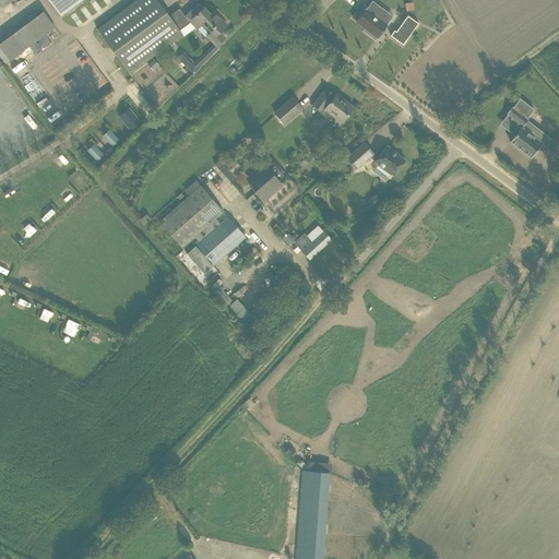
[(0,0),(0,6),(2,9),(13,0),(49,0),(62,18),(85,0),(0,0)]
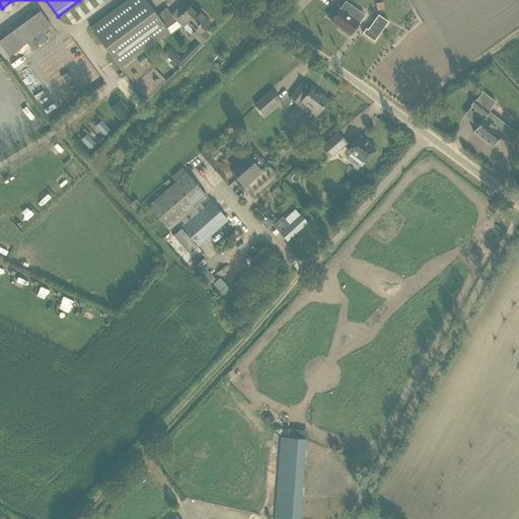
[(163,22),(162,23),(145,0),(127,0),(90,27),(121,68),(169,31),(166,27),(163,22)]
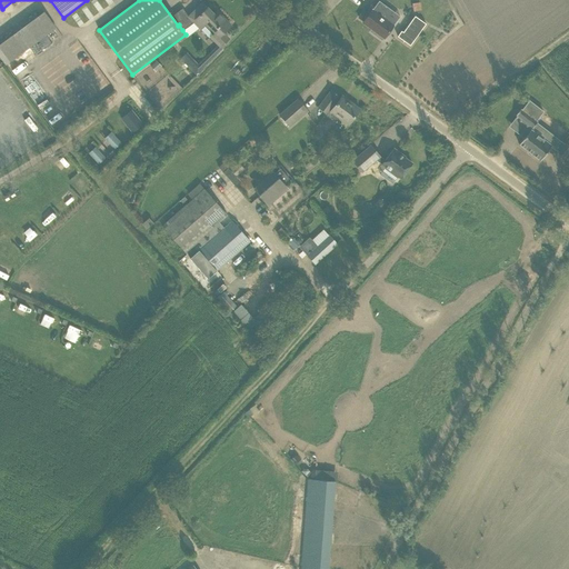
[(388,19),(393,11),(379,0),(377,0),(368,13),(363,11),(359,18),(363,21),(362,22),(385,38),(395,25),(388,19)]
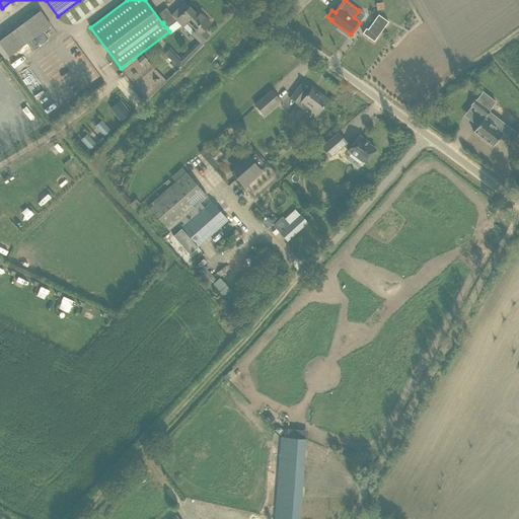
[(198,11),(196,13),(184,3),(172,15),(172,16),(170,17),(183,26),(188,22),(195,29),(191,32),(201,43),(208,35),(204,30),(210,23),(198,11)]
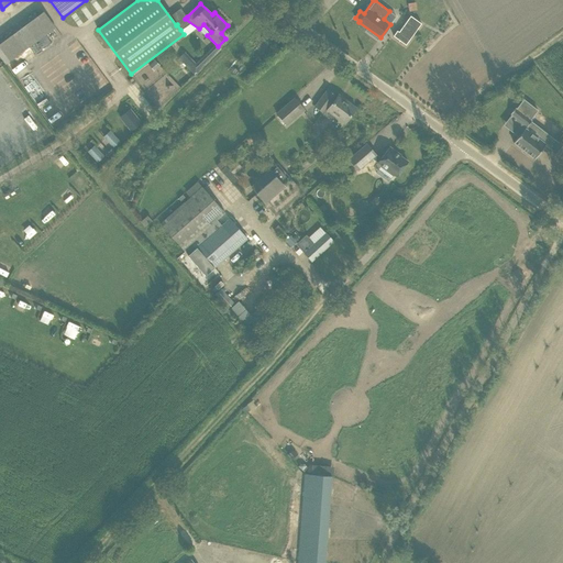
[(389,11),(384,19),(390,24),(396,15),(389,11)]
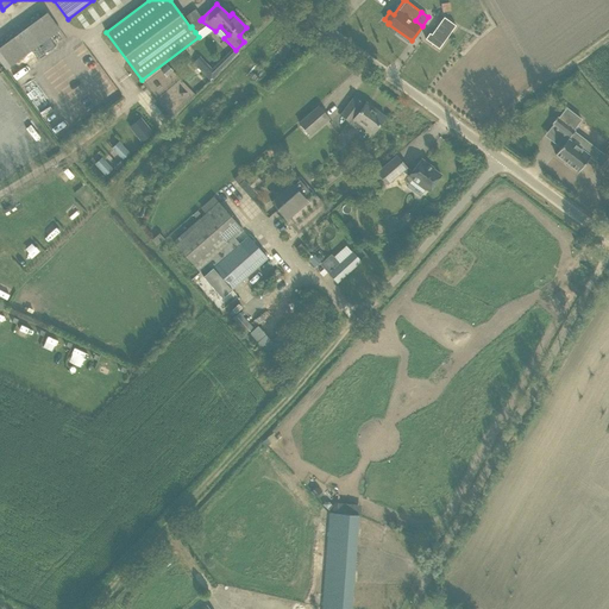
[(0,66),(2,70),(63,31),(51,13),(0,46),(0,66)]
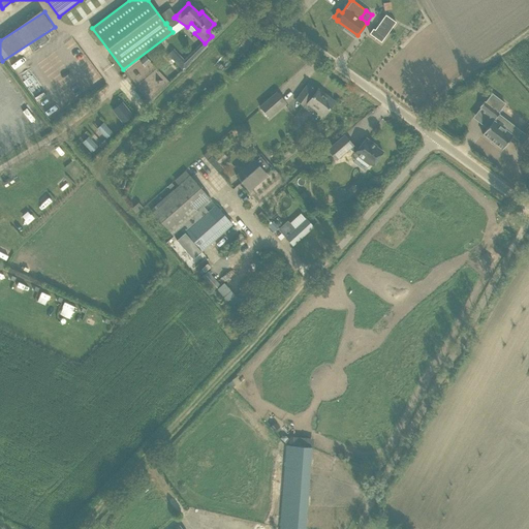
[(373,28),(369,33),(380,41),(396,22),(385,14),(374,29),(373,28)]
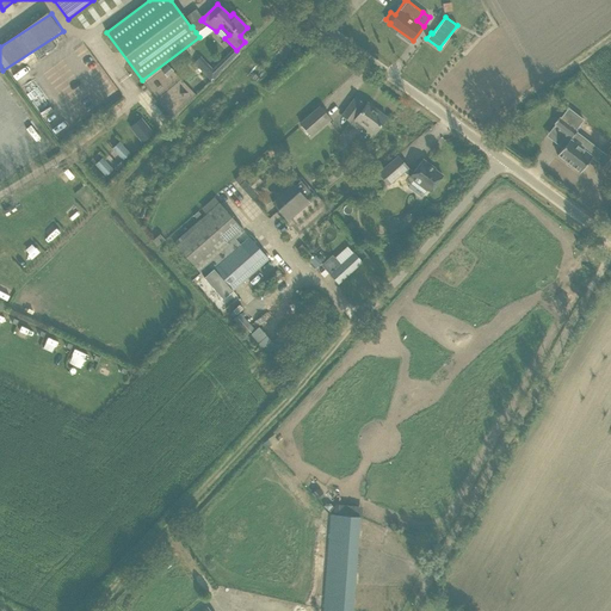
[(167,66),(162,71),(167,76),(172,72),(167,66)]
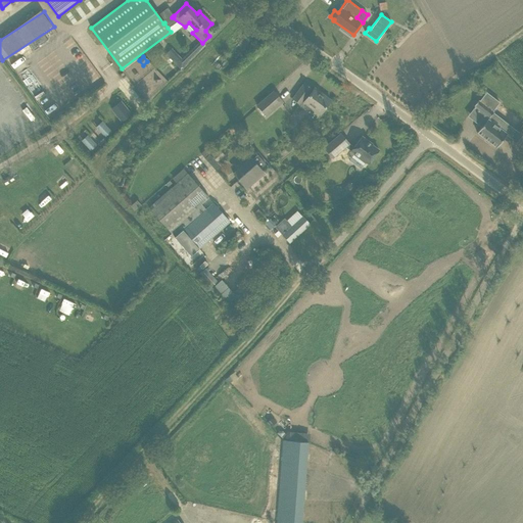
[(312,87),(312,86),(305,82),(293,98),(299,102),(298,103),(305,108),(307,105),(320,114),(330,100),(314,88),(314,89),(312,87)]
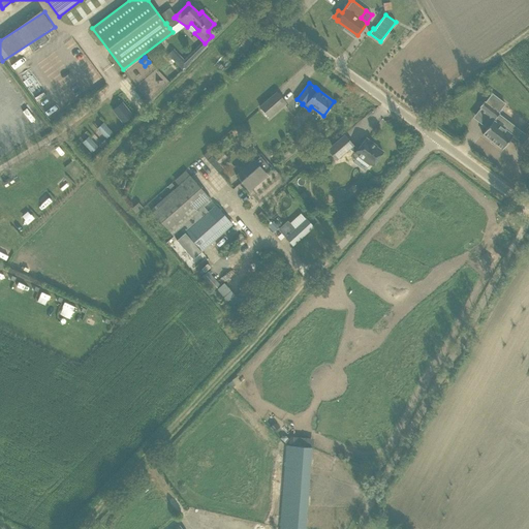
[(270,116),(286,100),(278,91),(261,105),(270,116)]
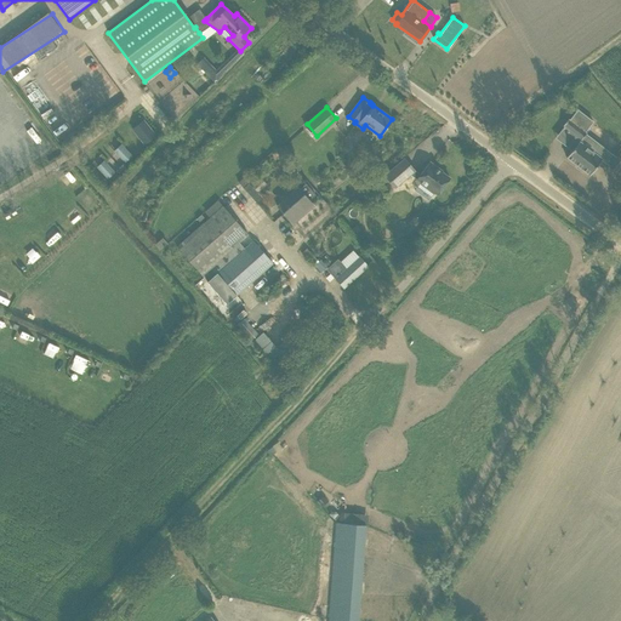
[(592,121),(577,110),(569,120),(568,119),(563,125),(564,126),(581,140),(586,134),(585,132),(592,121)]
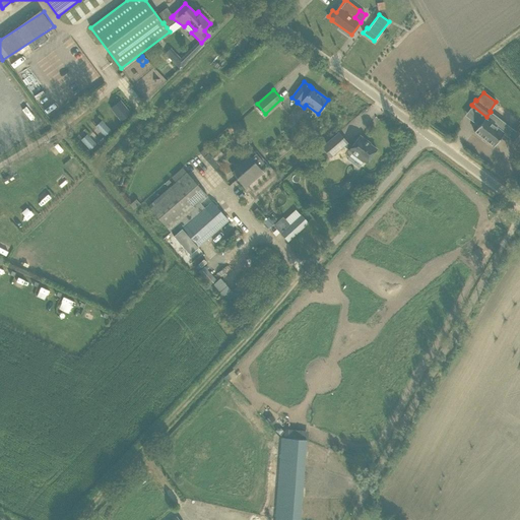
[(121,122),(128,117),(119,103),(112,108),(121,122)]
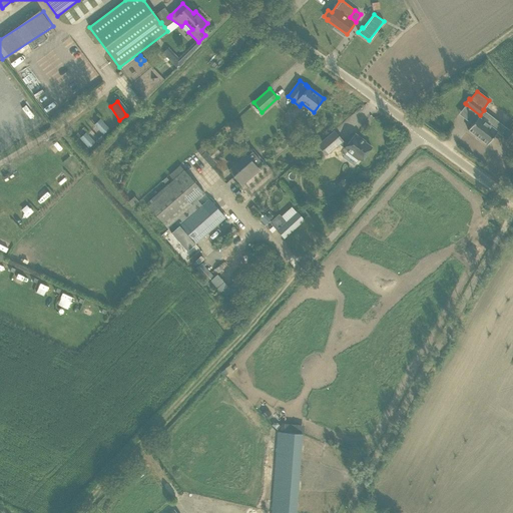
[(480,115),(466,104),(459,114),(472,124),(477,118),(478,116),(479,117),(480,115)]
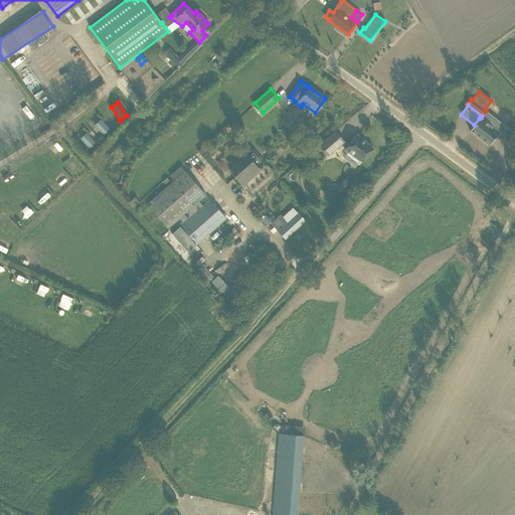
[(29,115),(33,124),(42,120),(37,111),(29,115)]
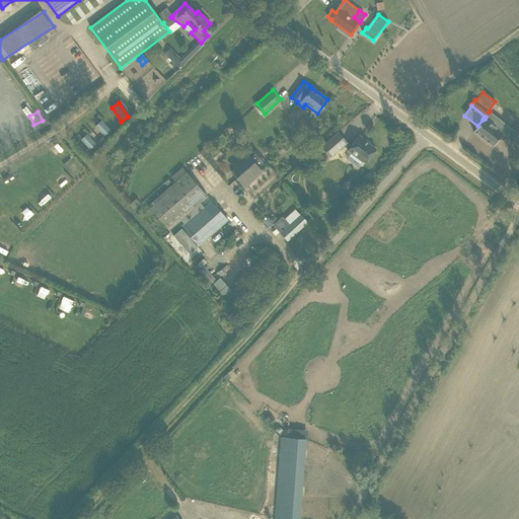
[(501,121),(490,112),(486,117),(485,119),(496,128),(501,121)]
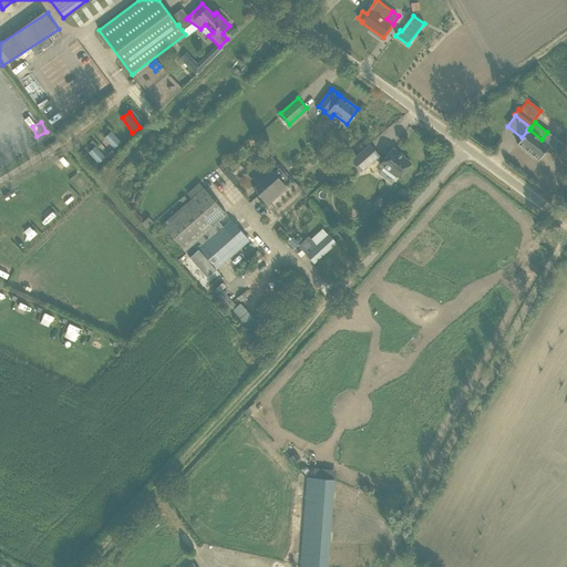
[(105,127),(94,137),(99,142),(89,152),(100,164),(115,150),(103,137),(110,132),(105,127)]
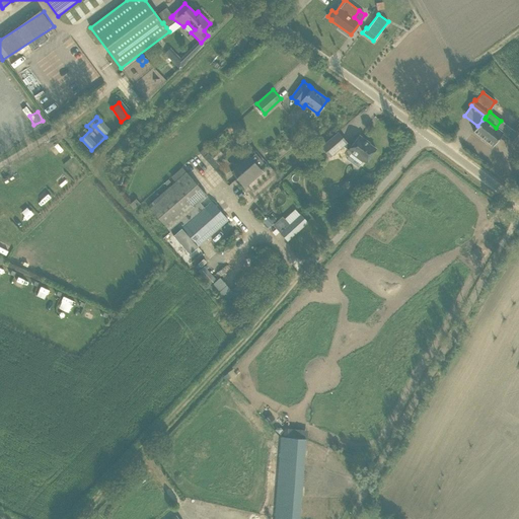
[(477,126),(473,132),(491,145),(493,147),(503,134),(508,138),(509,139),(508,140),(509,140),(514,144),(518,137),(518,133),(515,131),(515,132),(514,131),(509,128),(501,121),(496,128),(485,119),(484,118),(477,126)]
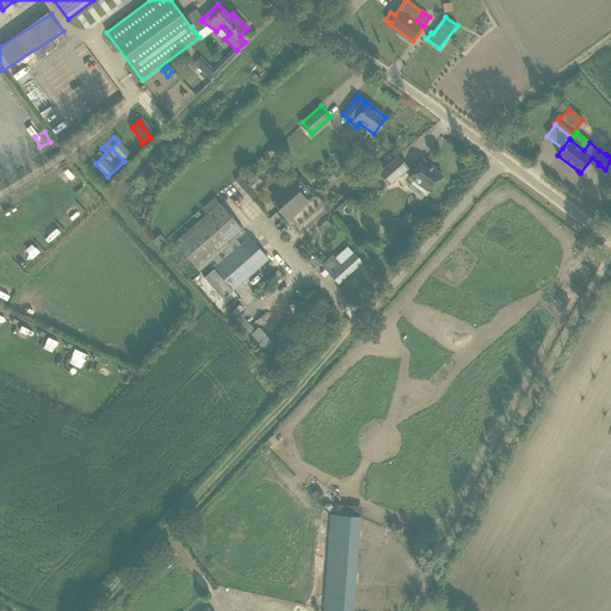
[(123,141),(113,146),(122,160),(131,155),(123,141)]
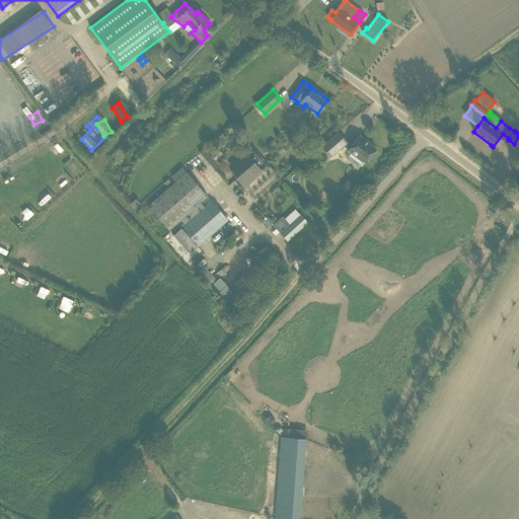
[(338,132),(320,147),(329,158),(343,146),(347,143),(338,132)]
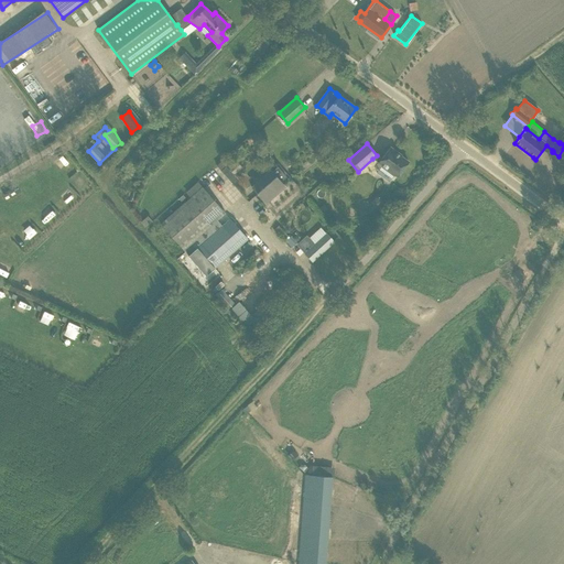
[(378,163),(377,163),(380,165),(381,166),(387,171),(389,167),(393,171),(393,174),(397,177),(408,162),(400,156),(401,155),(390,147),(381,159),(378,163)]
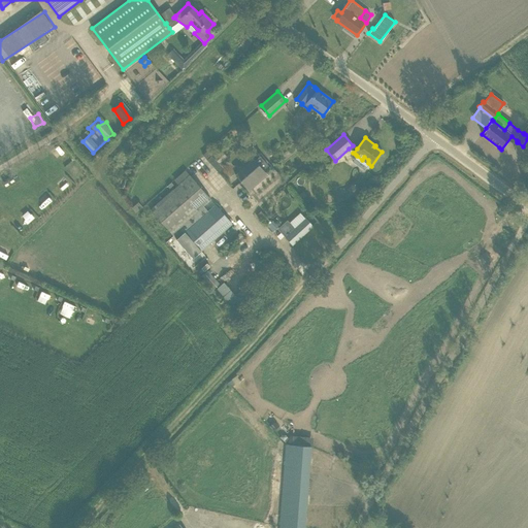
[(206,151),(202,154),(218,171),(222,168),(218,164),(210,155),(206,151)]
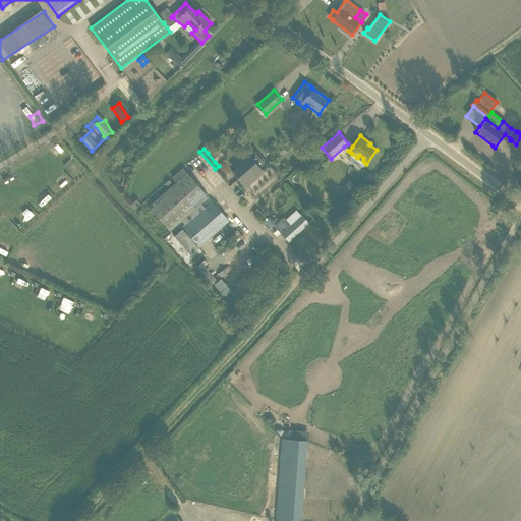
[(264,164),(255,155),(248,161),(247,160),(232,173),(245,188),(263,172),(258,168),(264,164)]
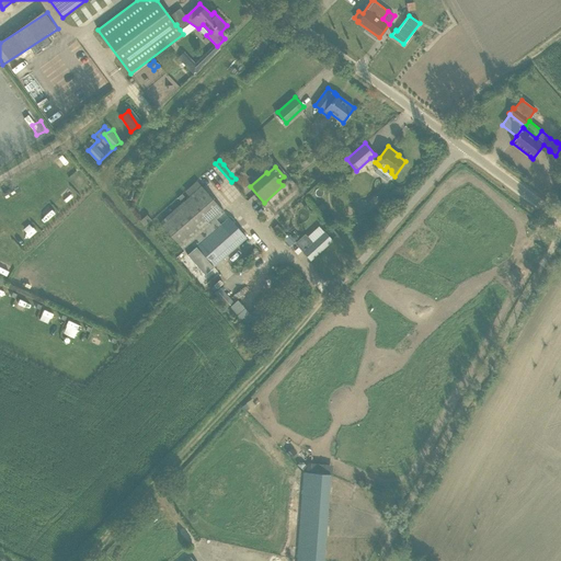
[(224,212),(216,204),(202,186),(160,224),(182,249),(224,212)]
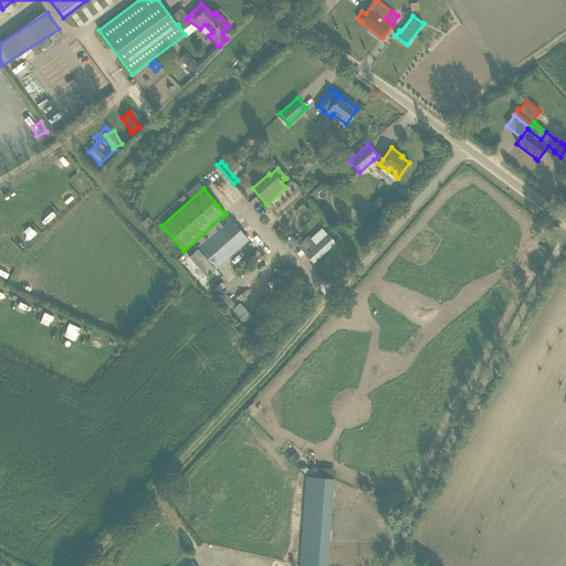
[(146,218),(140,223),(145,228),(153,221),(148,217),(146,218)]
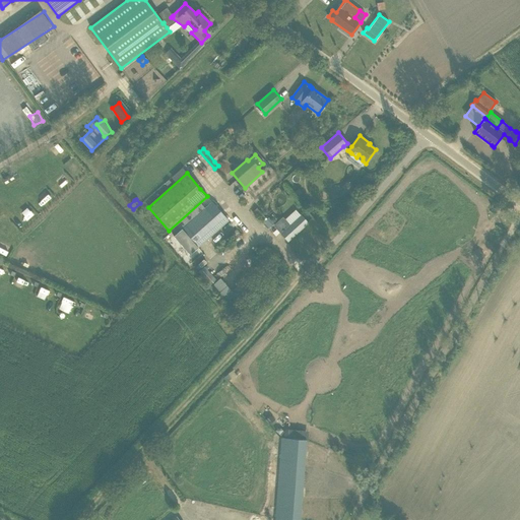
[(189,254),(229,219),(211,201),(173,235),(189,254)]
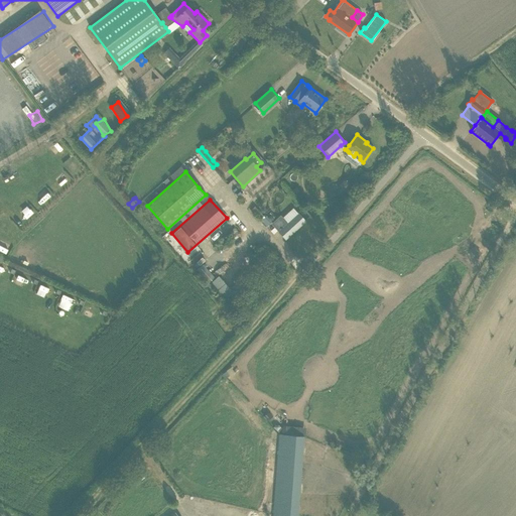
[(252,210),(262,221),(266,218),(255,206),(252,210)]
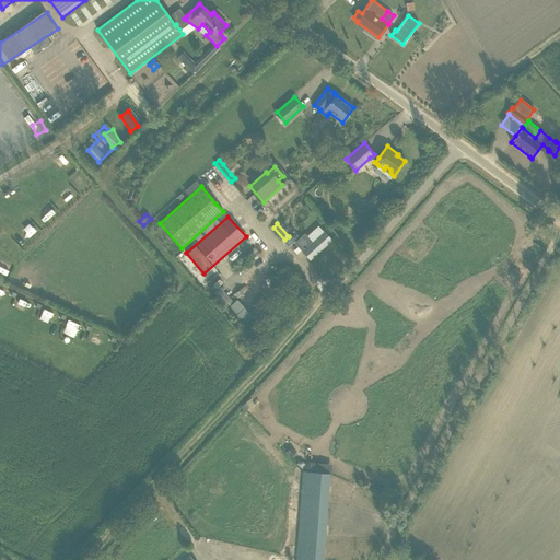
[(56,246),(62,236),(53,230),(46,240),(56,246)]
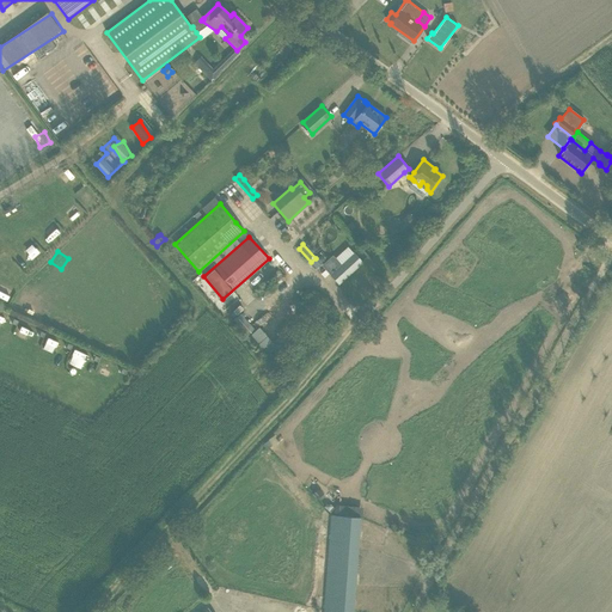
[(331,259),(324,267),(330,274),(340,283),(362,262),(354,252),(353,254),(341,264),(337,267),(331,259)]
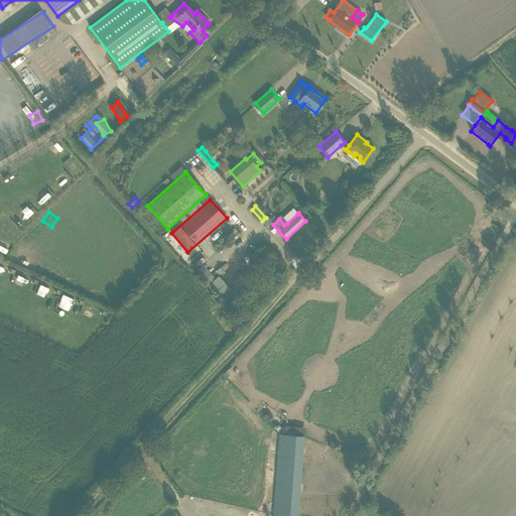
[(216,278),(208,285),(214,293),(216,291),(224,300),(233,292),(225,283),(221,278),(219,280),(216,278)]
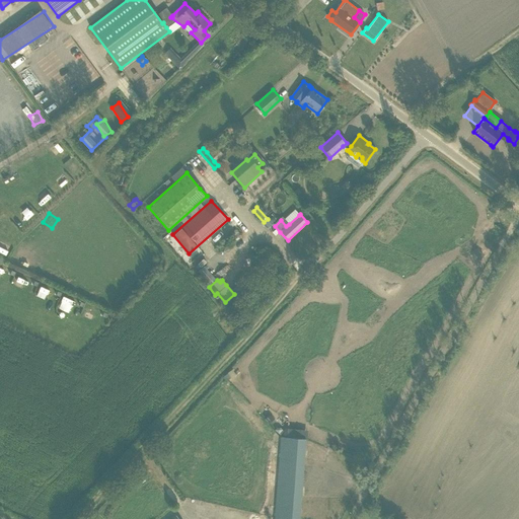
[(270,416),(265,420),(269,424),(273,419),(270,416)]
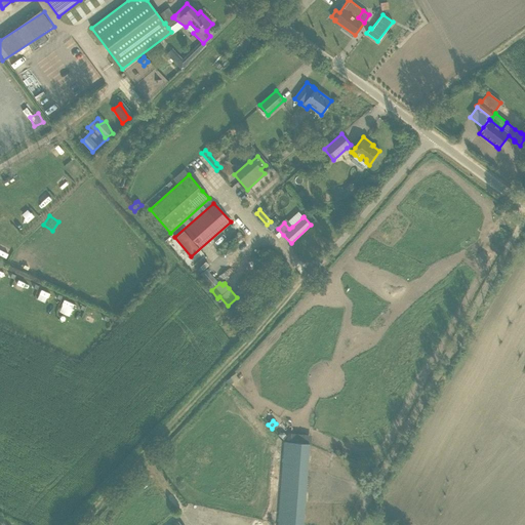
[(303,524),(309,444),(284,442),(277,524),(303,524)]
